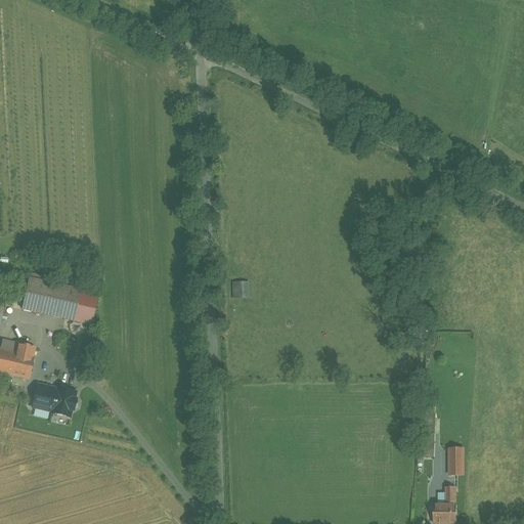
[(80,291),(29,279),(23,310),(73,321),(77,306),(80,291)]
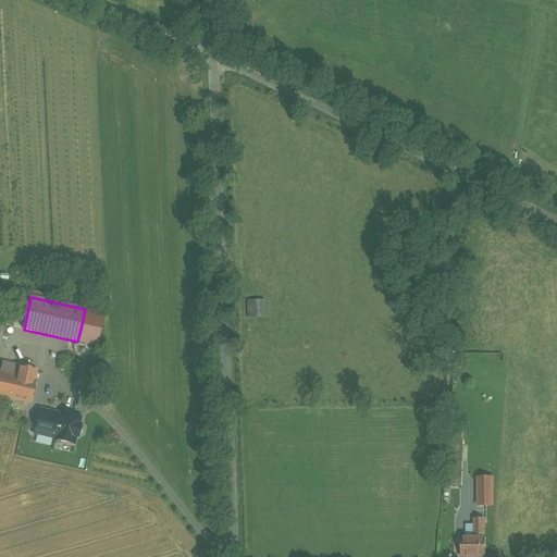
[(264,300),(248,301),(248,318),(265,317),(264,300)]
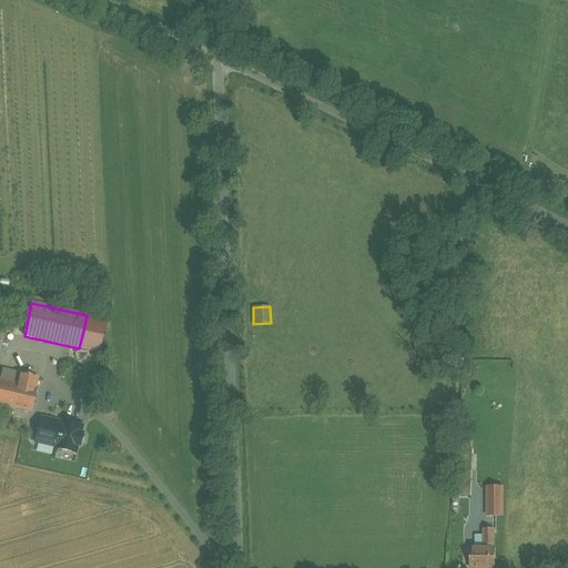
[(107,318),(87,315),(83,332),(102,336),(107,318)]
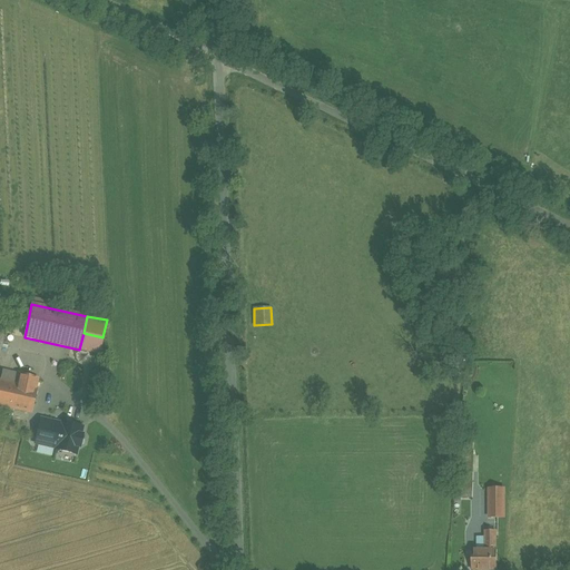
[(13,381),(13,383),(0,380),(0,351),(5,332),(0,331),(0,406),(18,411),(22,394),(25,394),(27,382),(38,385),(39,379),(20,374),(18,382),(13,381)]
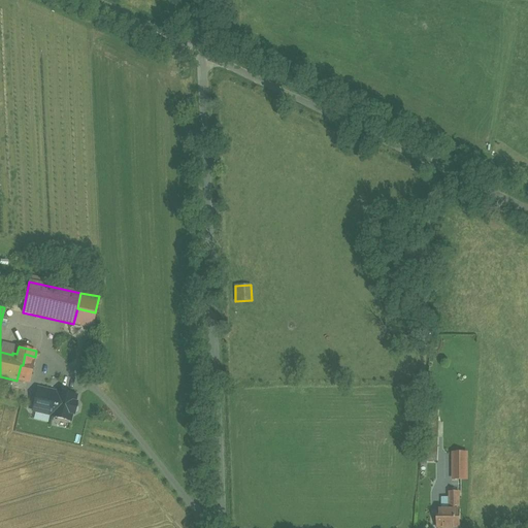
[(95,312),(77,308),(73,324),(92,328),(95,312)]
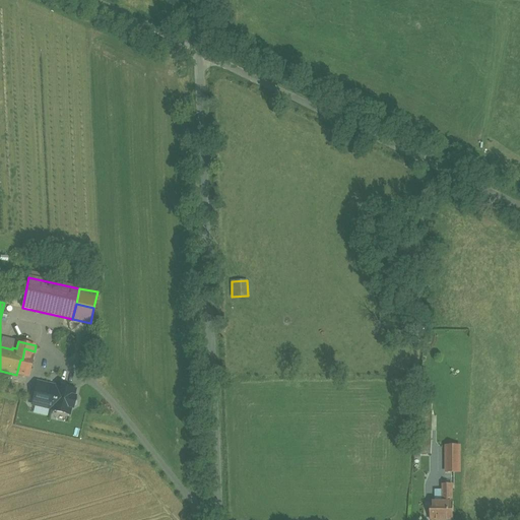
[(24,348),(22,360),(20,360),(16,375),(28,378),(35,351),(24,348)]
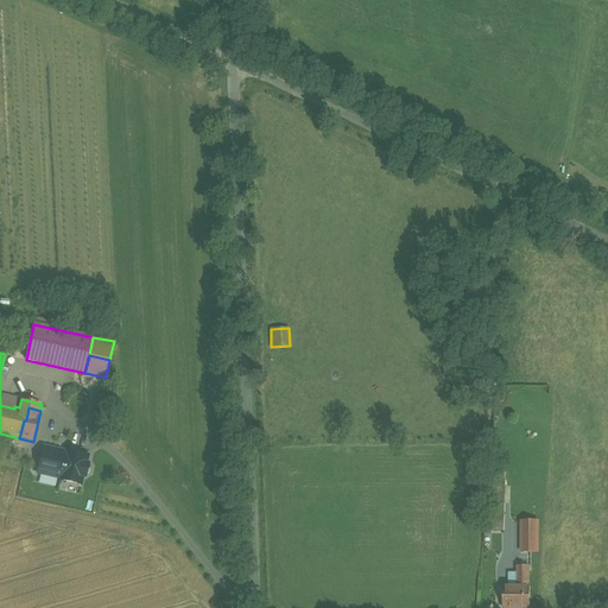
[(88,455),(42,443),(33,475),(81,486),(88,455)]
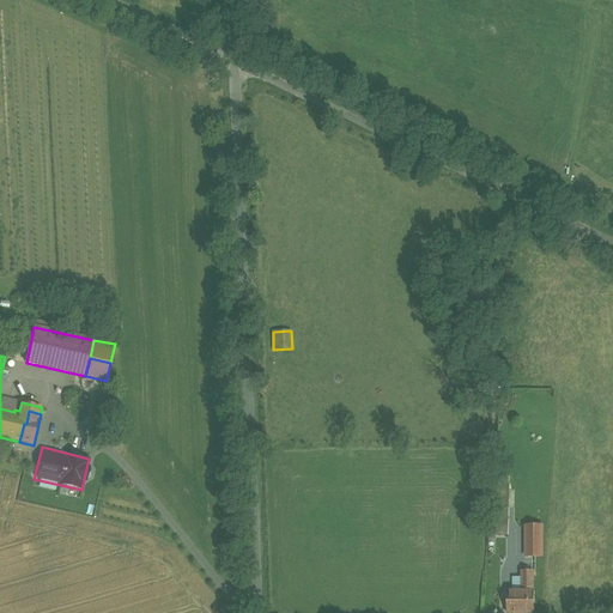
[(541,526),(526,526),(526,557),(541,557),(541,526)]
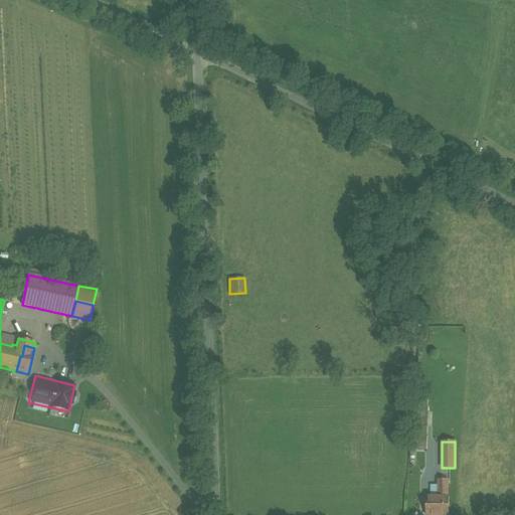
[(448,480),(439,480),(439,497),(448,497),(448,480)]
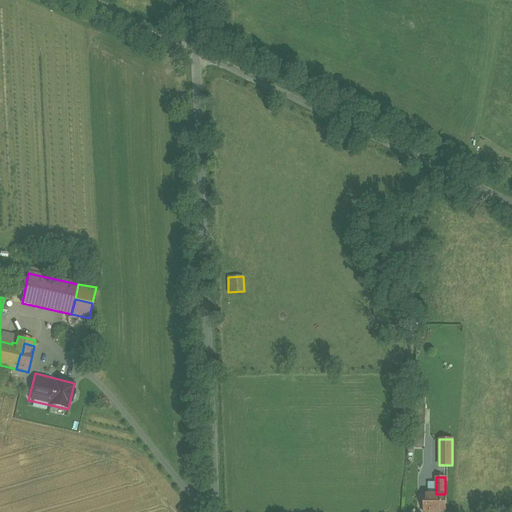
[(436,494),(424,494),(424,511),(446,511),(446,494),(445,494),(436,494)]
